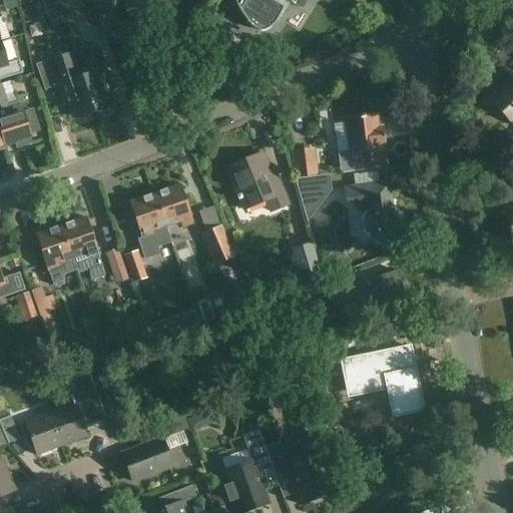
[(51,29),(66,24),(61,11),(69,7),(66,0),(51,0),(56,12),(47,16),(51,29)]
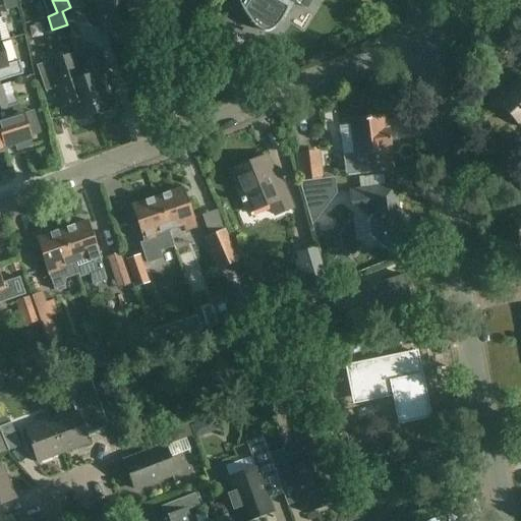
[(80,0),(67,0),(70,7),(62,11),(67,24),(75,21),(72,12),(83,8),(80,0)]
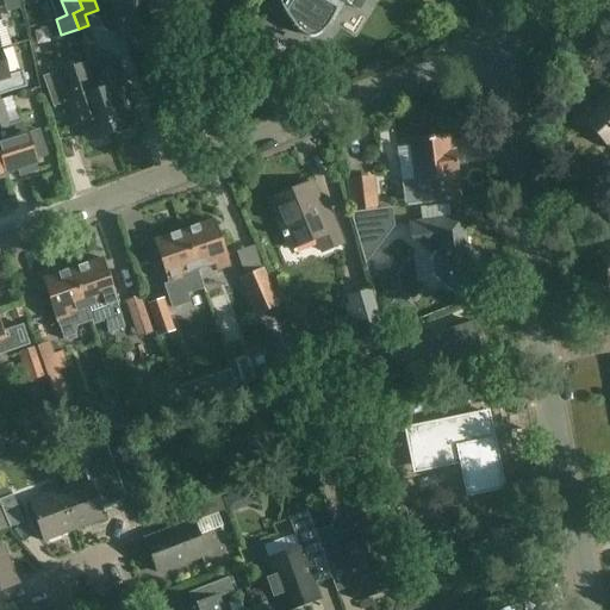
[(120,0),(129,36),(150,31),(142,0),(120,0)]
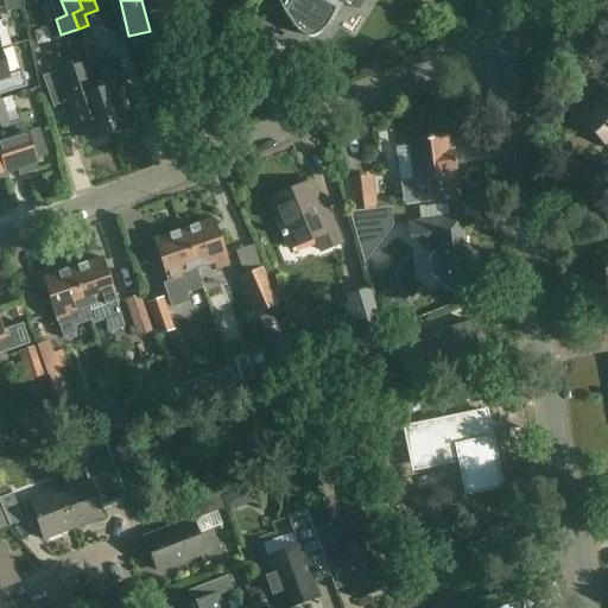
[(280,0),(279,4),(277,0),(276,0),(268,13),(280,20),(284,14),(291,24),(296,31),(299,35),(304,37),(309,38),(314,38),(320,36),(324,30),(331,19),(335,11),(339,12),(343,2),(348,6),(349,5),(359,11),(365,0),(280,0)]
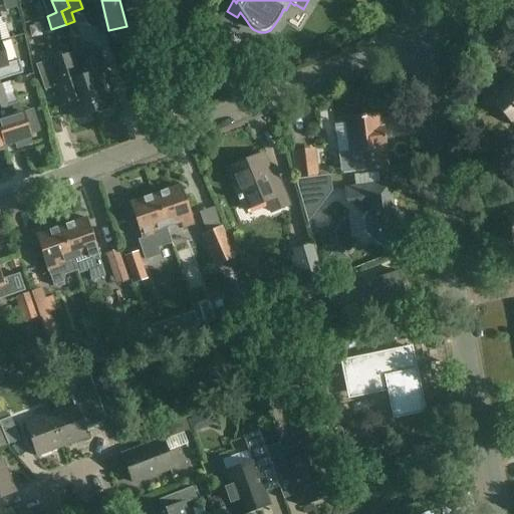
[(6,63),(0,42),(0,79),(23,73),(19,59),(6,63)]
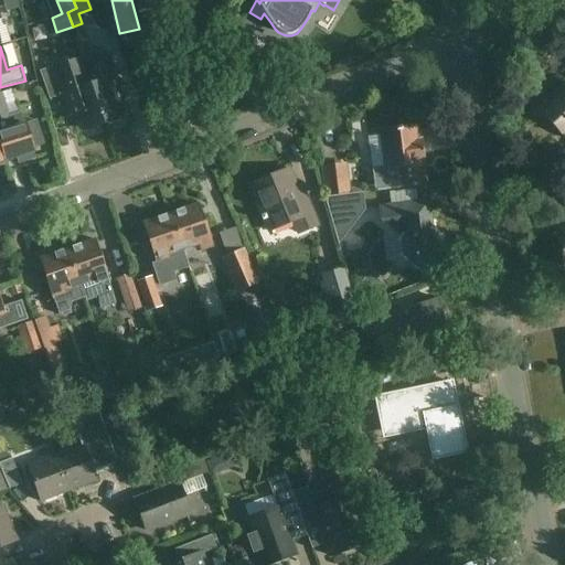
[(100,125),(104,124),(88,71),(84,72),(80,59),(39,72),(49,102),(61,97),(67,118),(76,116),(81,130),(91,128),(93,130),(100,129),(100,125)]
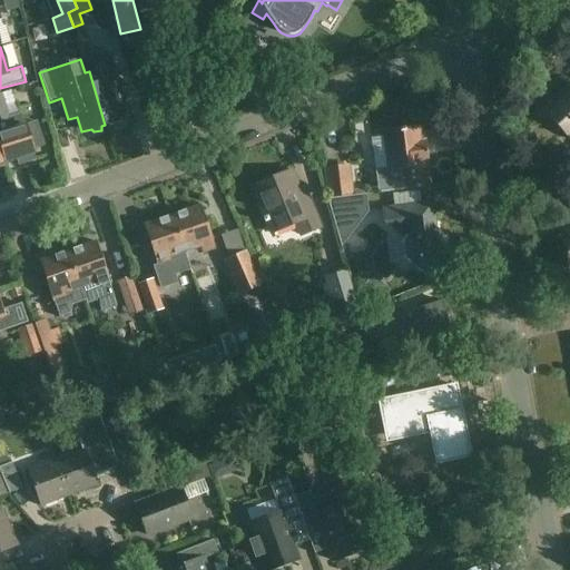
[(115,64),(89,71),(105,125),(124,119),(112,79),(119,77),(115,64)]
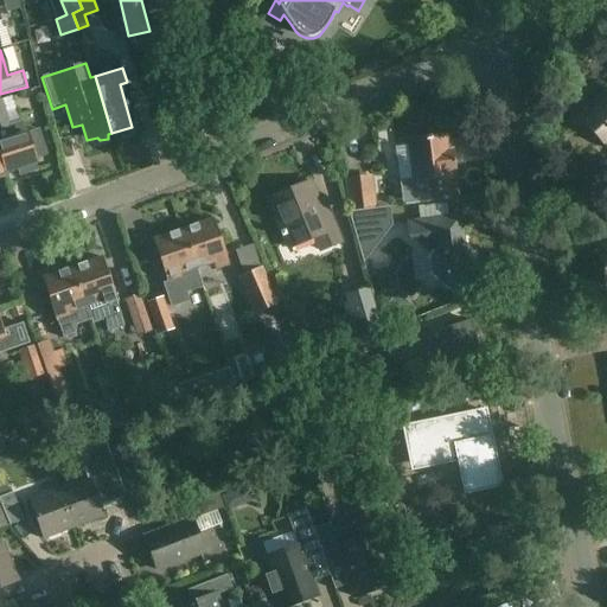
[(606,98),(583,122),(606,147),(606,98)]
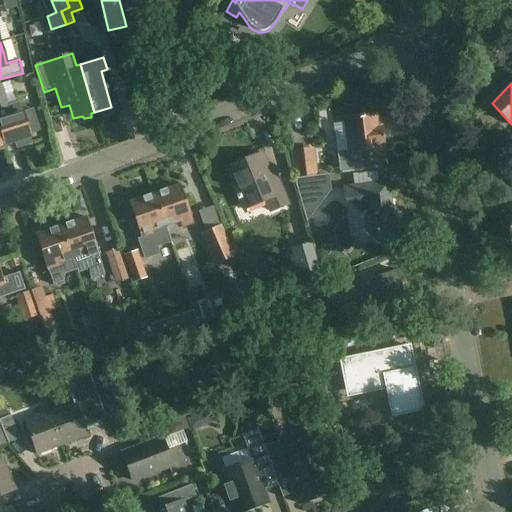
[(0,84),(0,130),(5,145),(15,142),(17,148),(31,144),(29,138),(30,137),(29,134),(38,131),(32,110),(22,113),(22,112),(21,113),(18,103),(7,106),(1,85),(0,84)]
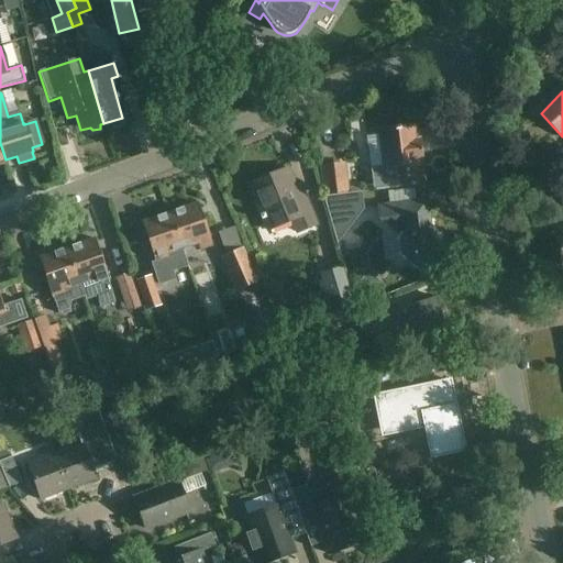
[(376,130),(381,168),(372,169),(374,189),(421,184),(417,141),(412,141),(411,125),(376,130)]
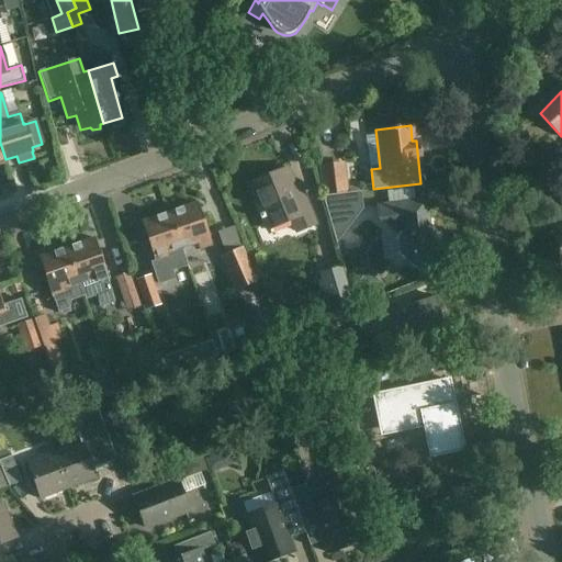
[(322,194),(347,191),(344,163),(317,166),(322,194)]
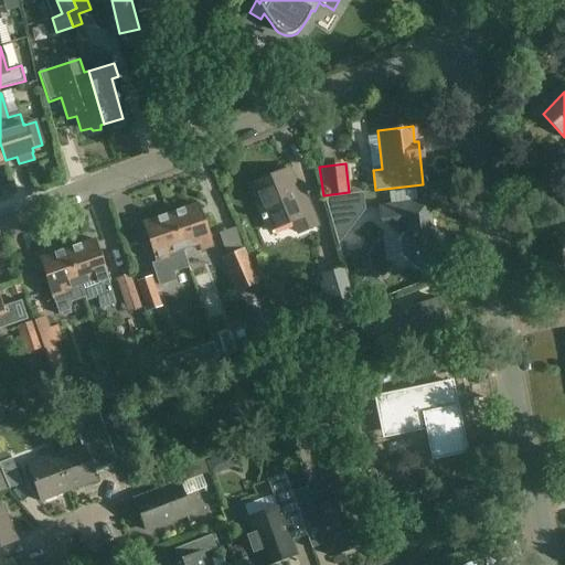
[(319,227),(302,187),(298,189),(289,169),(247,187),(267,234),(291,224),(297,236),(319,227)]
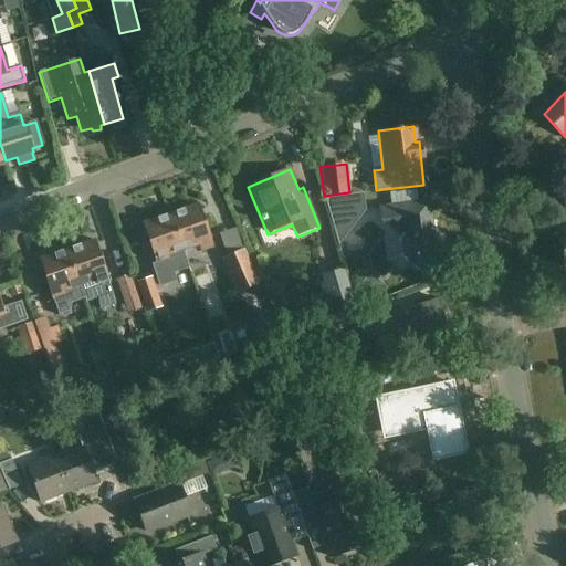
[(349,192),(324,196),(324,198),(338,247),(365,211),(363,195),(350,196),(349,192)]
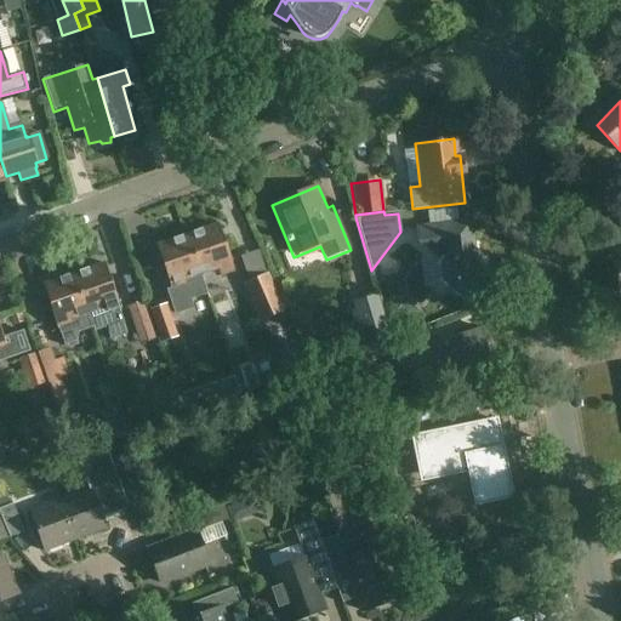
[(482,256),(471,249),(467,220),(414,227),(415,241),(426,250),(442,248),(443,252),(434,263),(437,280),(462,301),(484,274),(482,256)]
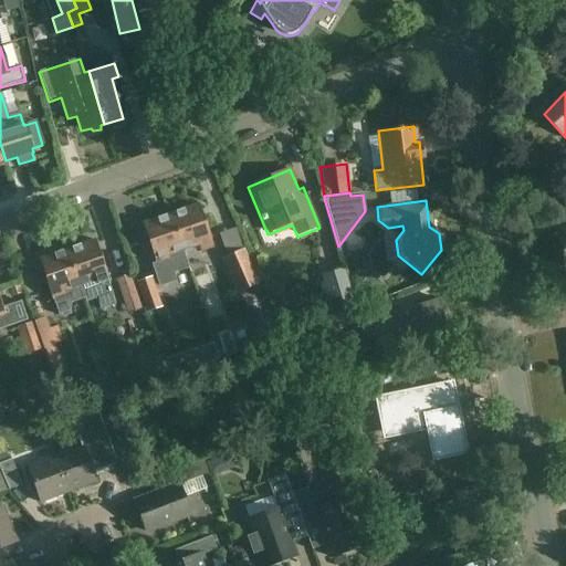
[(194,207),(168,216),(179,251),(197,245),(199,252),(208,248),(194,207)]
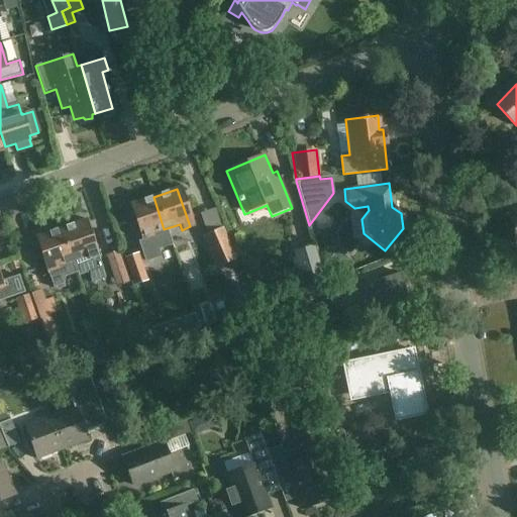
[(164,229),(153,197),(128,206),(141,243),(150,240),(148,235),(164,229)]
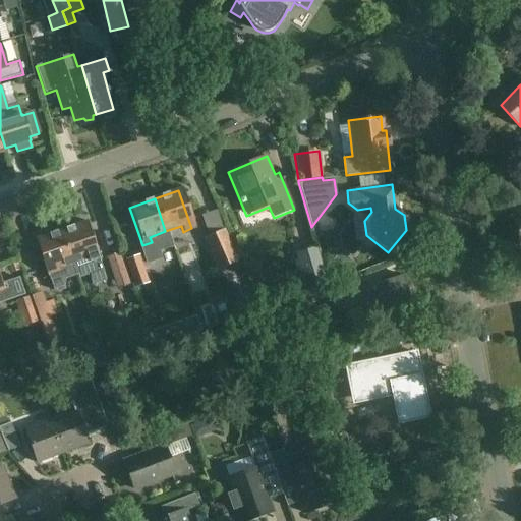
[(207,199),(191,207),(198,221),(214,214),(207,199)]
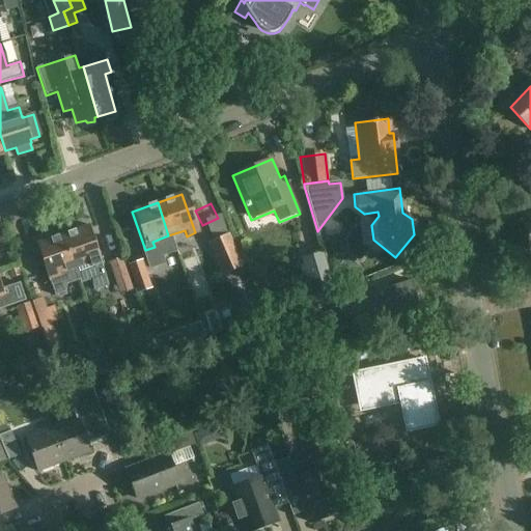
[(79,284),(88,281),(92,290),(106,286),(85,228),(60,236),(77,280),(79,284)]
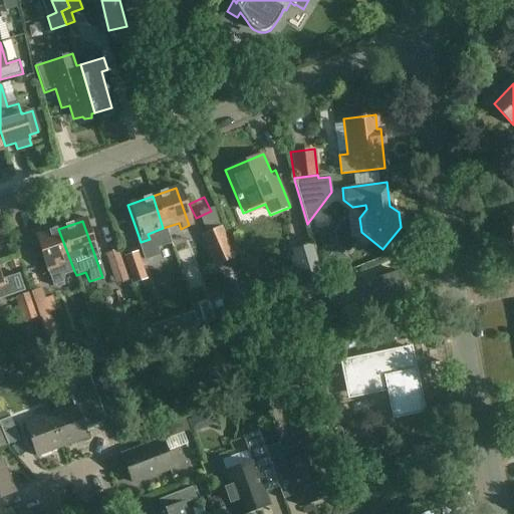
[(201,237),(214,267),(235,257),(221,227),(201,237)]
